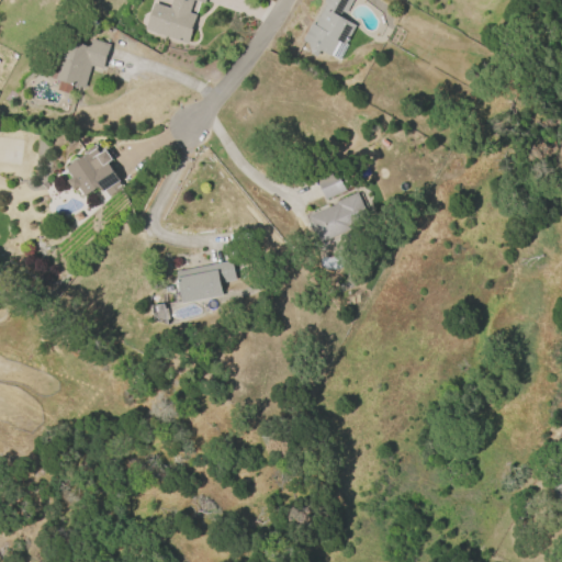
[(187,44),(145,29),(154,2),(169,8),(171,0),(204,0),(203,3),(192,0),(189,12),(197,15),(187,44)]
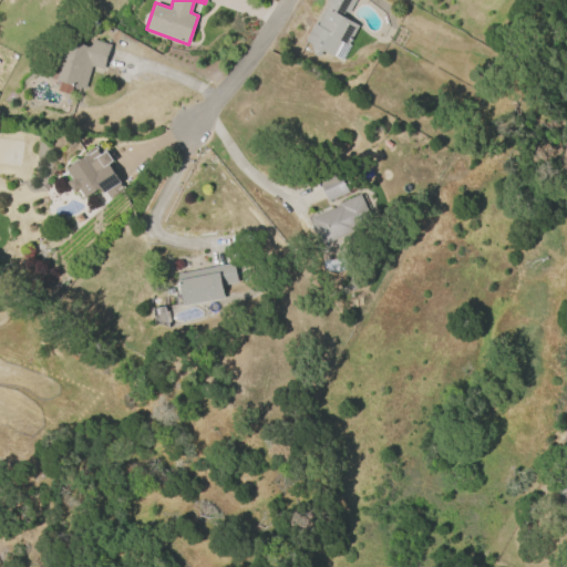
[(326,3),(327,0),(357,0),(348,16),(344,12),(341,19),(358,28),(339,61),(332,57),(332,59),(321,52),(318,59),(312,55),(309,45),(303,42),(313,24),(316,26),(328,4),(326,3)]
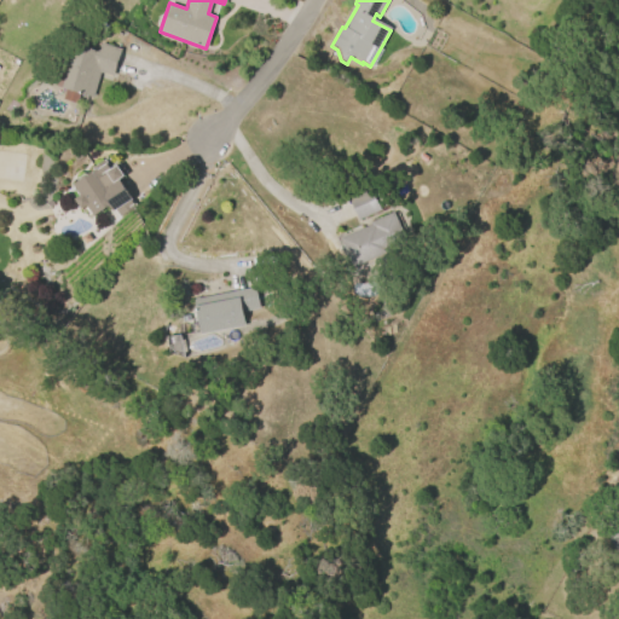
[(120,48),(113,76),(99,73),(92,97),(79,93),(76,103),(62,99),(65,88),(61,87),(73,44),(97,51),(99,42),(120,48)]
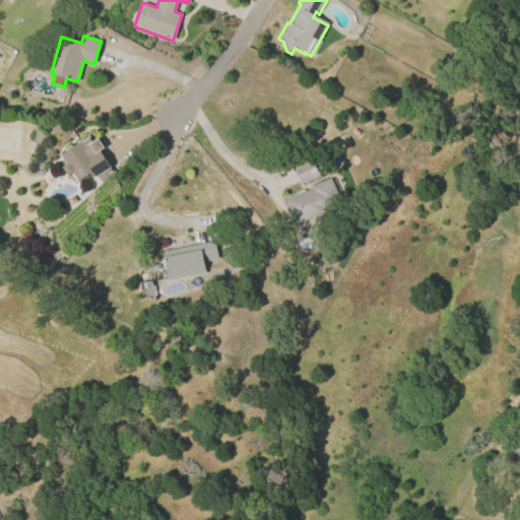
[(67,176),(62,168),(66,166),(60,155),(79,143),(77,141),(87,134),(90,138),(89,138),(91,142),(96,138),(103,148),(99,151),(114,174),(100,183),(95,177),(94,178),(91,172),(76,182),(71,173),(67,176)]
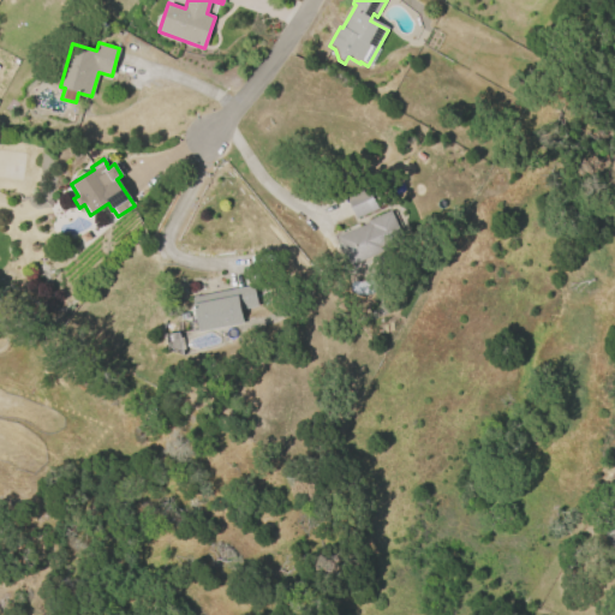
[(378,209),(354,219),(344,195),(368,184),(378,209)]
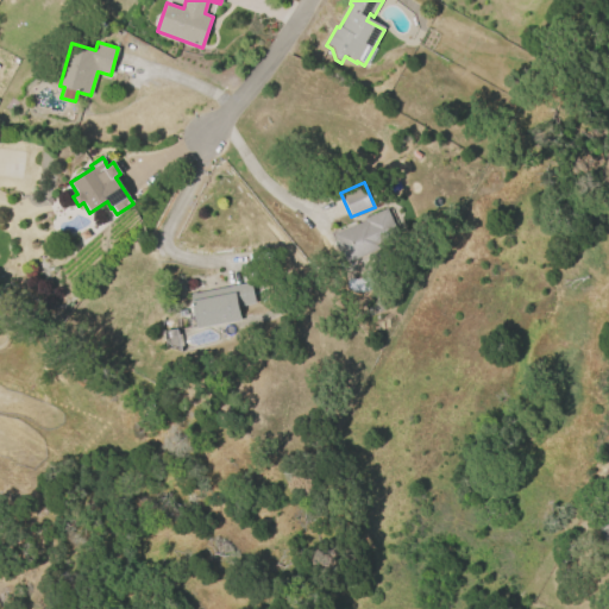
[(333,236),(364,223),(363,220),(387,209),(402,242),(380,252),(378,250),(346,265),(333,236)]
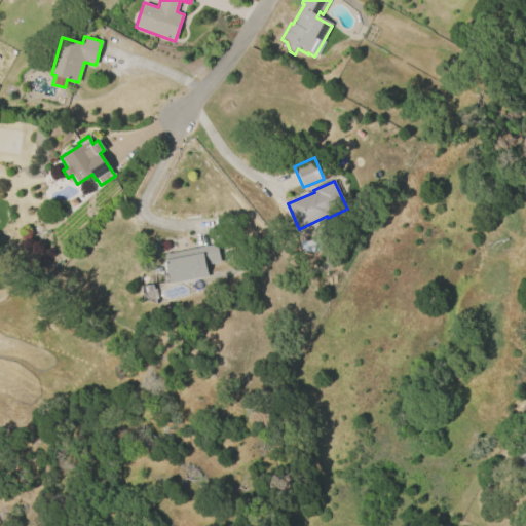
[(164,254),(216,243),(220,262),(204,264),(207,276),(170,284),(168,282),(161,283),(160,274),(167,272),(164,254)]
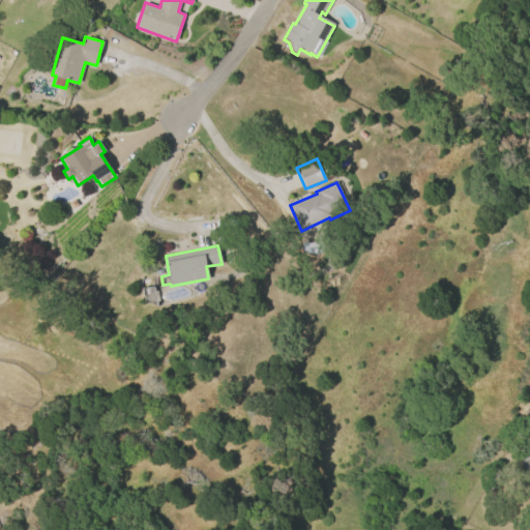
[(142,289),(154,287),(157,306),(144,302),(142,289)]
